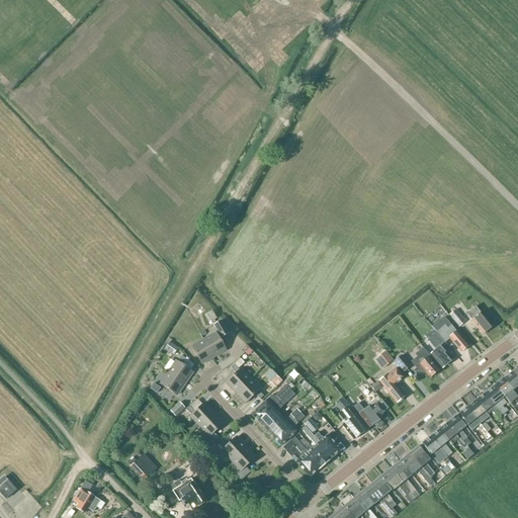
[(466,314),(483,334),(492,327),(476,307),(466,314)]
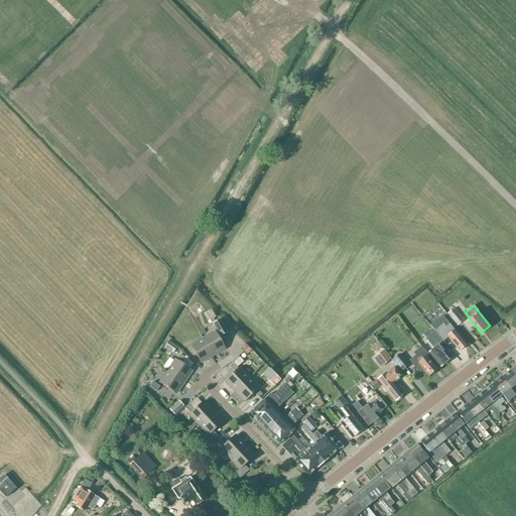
[(464,320),(454,308),(446,314),(457,327),(464,320)]
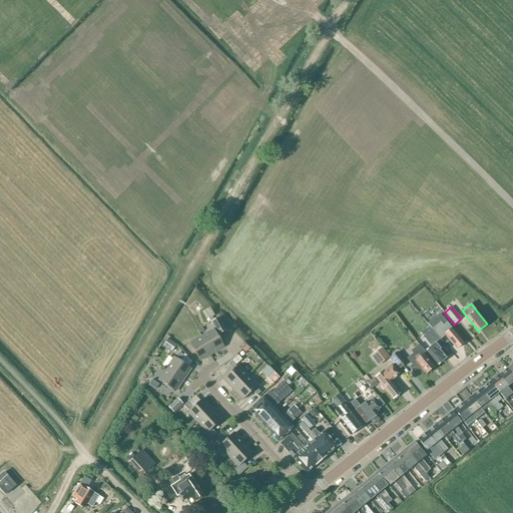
[(218,318),(210,323),(218,337),(226,332),(218,318)]
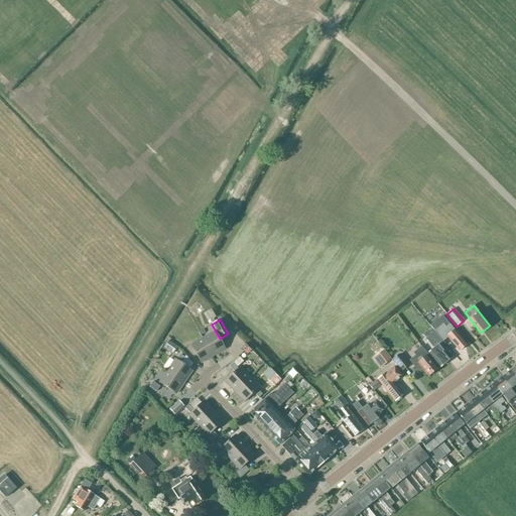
[(460,352),(467,345),(449,325),(445,328),(443,325),(434,332),(443,342),(447,338),(460,352)]
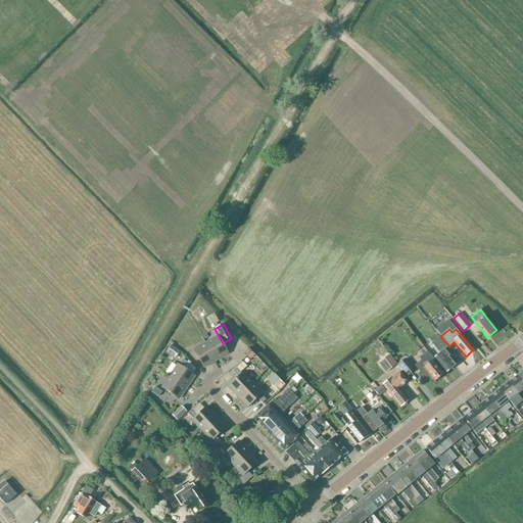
[(205,343),(216,361),(228,353),(218,336),(205,343)]
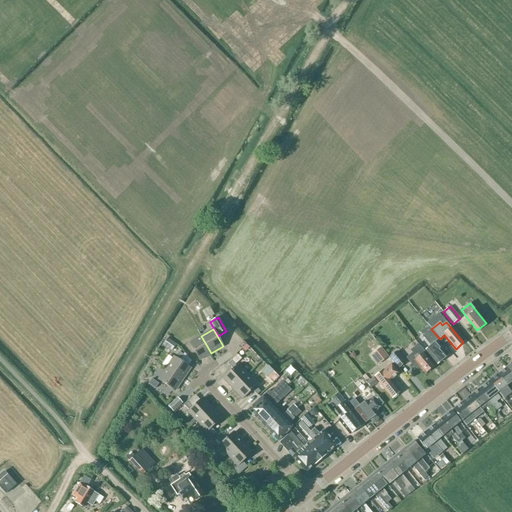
[(426,350),(437,364),(446,356),(441,350),(442,349),(438,344),(441,342),(431,329),(422,336),(430,346),(426,350)]
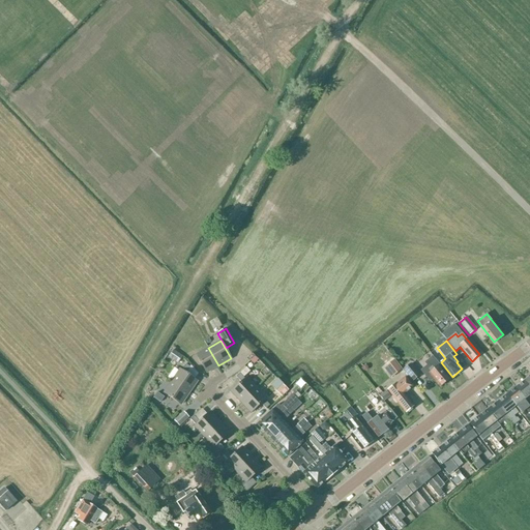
[(208,348),(196,355),(206,373),(218,366),(218,365),(208,348)]
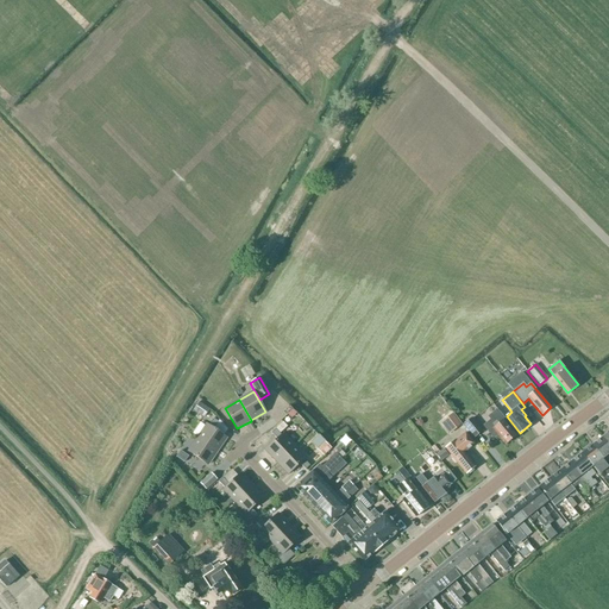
[(209,409),(199,402),(193,410),(203,418),(209,409)]
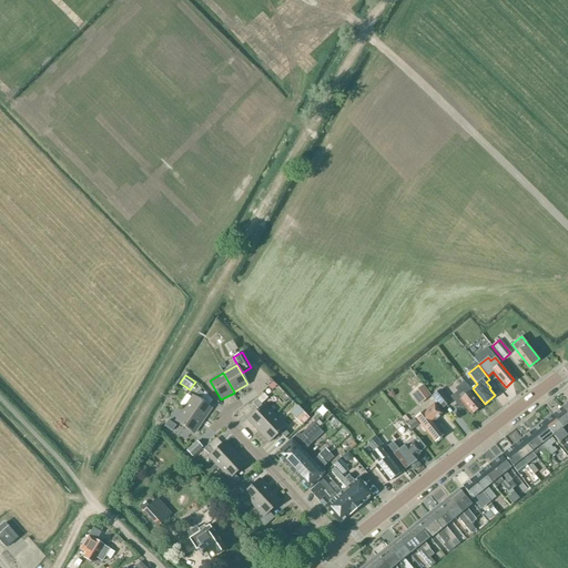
[(472,415),(482,407),(469,393),(470,392),(464,383),(456,388),(458,392),(452,397),(459,407),(462,408),(464,406),(472,415)]
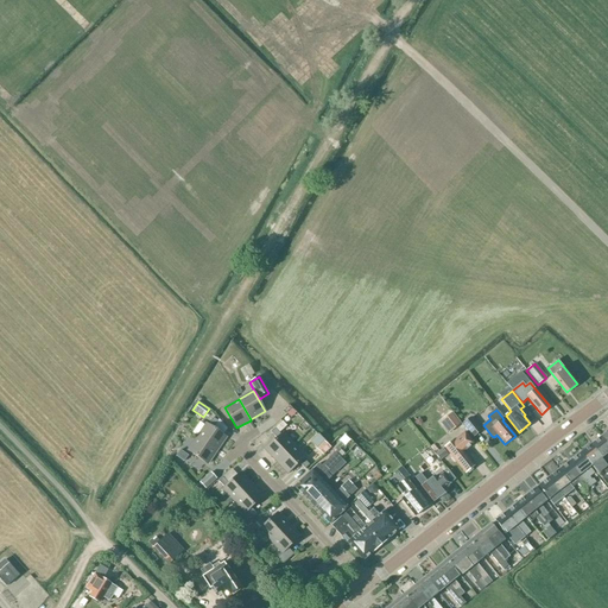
[(439,425),(448,436),(462,425),(453,415),(439,425)]
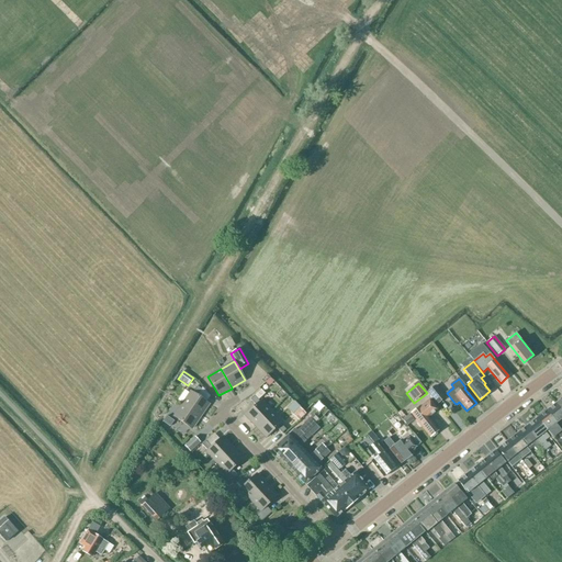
[(446,398),(436,385),(427,393),(437,405),(446,398)]
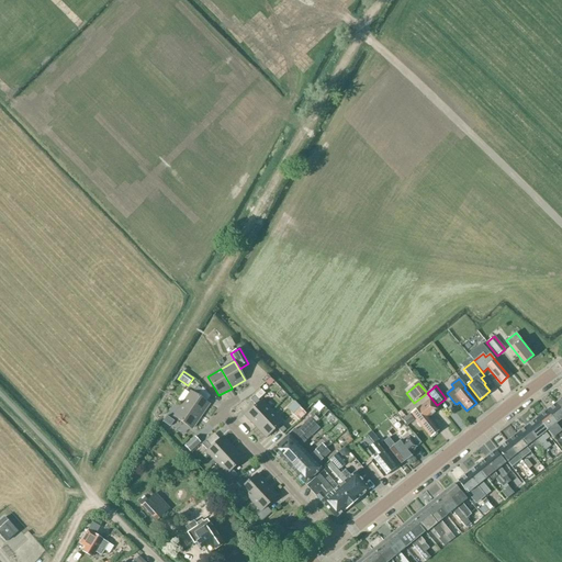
[(191,392),(182,404),(200,417),(201,417),(209,404),(197,396),(201,390),(197,386),(192,393),(191,392)]
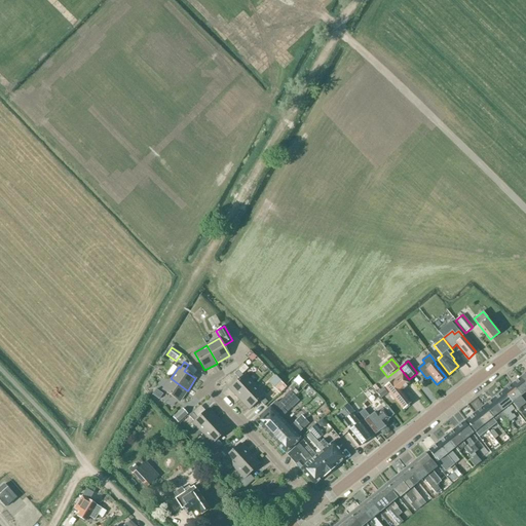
[(229,389),(239,400),(254,385),(245,375),(242,376),(241,375),(248,369),(245,365),(234,374),(239,380),(229,389)]
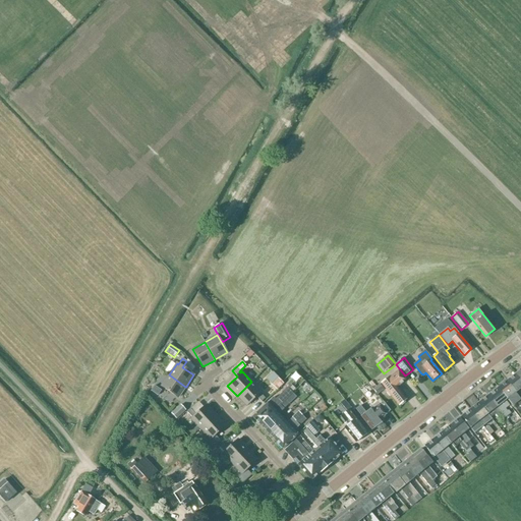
[(399,371),(382,386),(399,406),(406,400),(397,388),(406,381),(399,371)]
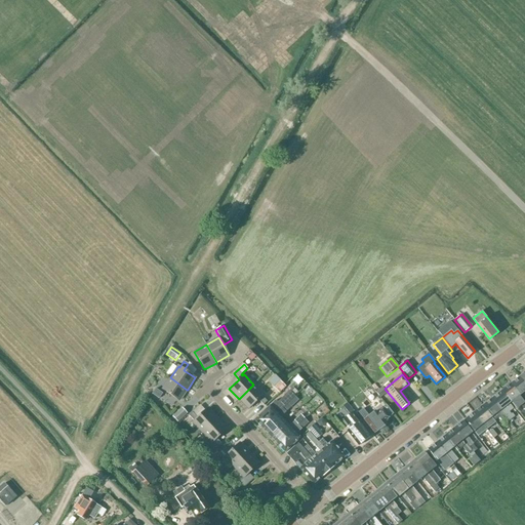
[(524,384),(519,376),(511,384),(524,402),(524,384)]
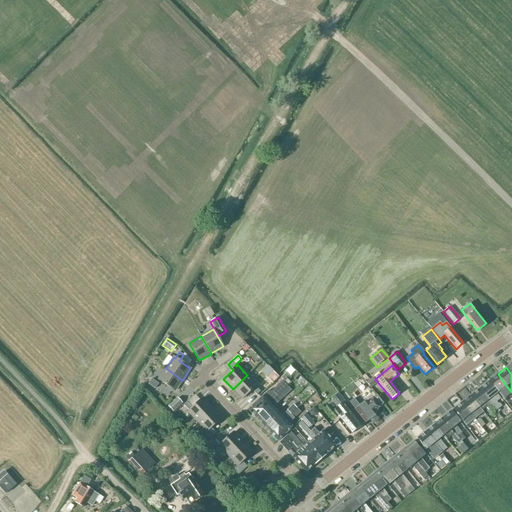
[(175,391),(182,380),(166,368),(158,380),(175,391)]
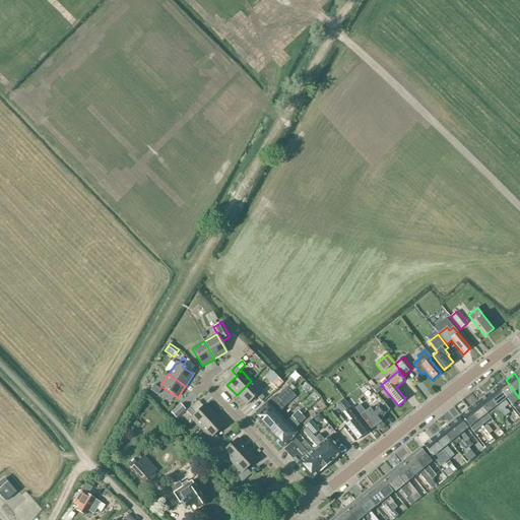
[(277,389),(282,382),(276,376),(270,383),(277,389)]
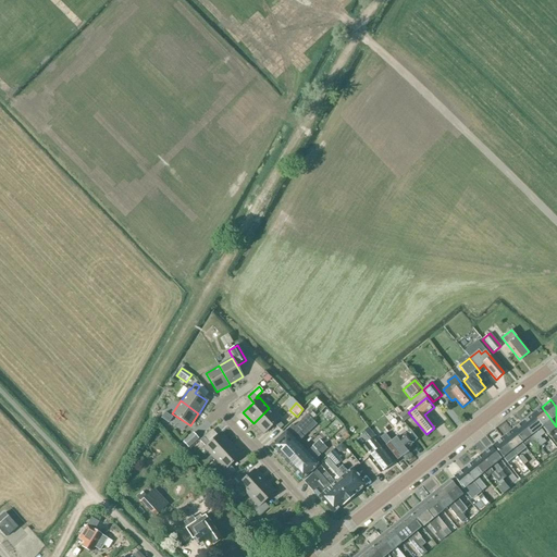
[(556,426),(542,407),(531,416),(541,428),(547,435),(556,426)]
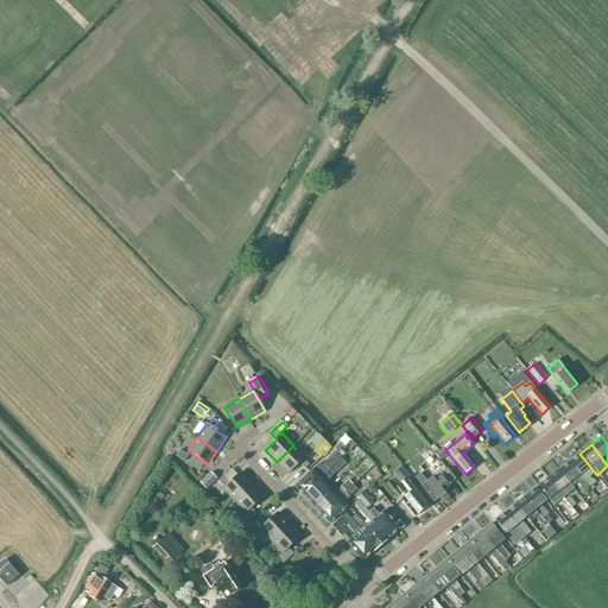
[(295,445),(293,445),(277,462),(287,474),(299,463),(305,469),(309,466),(303,460),(305,457),(295,445)]
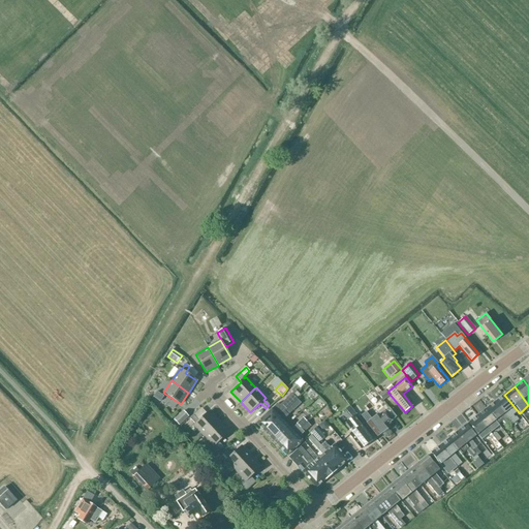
[(160,402),(163,397),(157,393),(153,398),(160,402)]
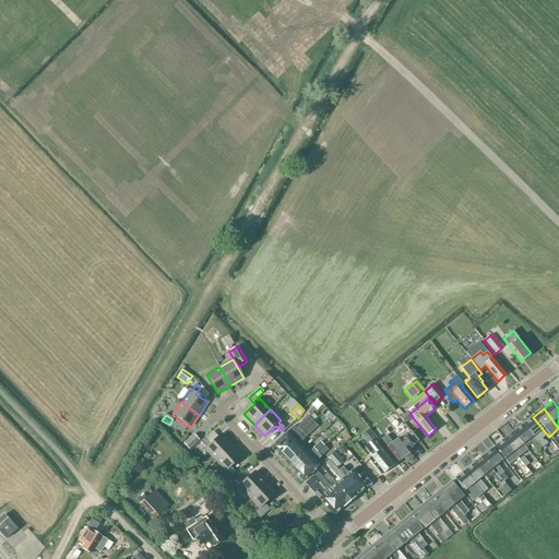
[(308,416),(308,417),(294,429),(296,431),(290,437),(287,432),(271,448),(278,456),(306,430),(313,423),(308,416)]
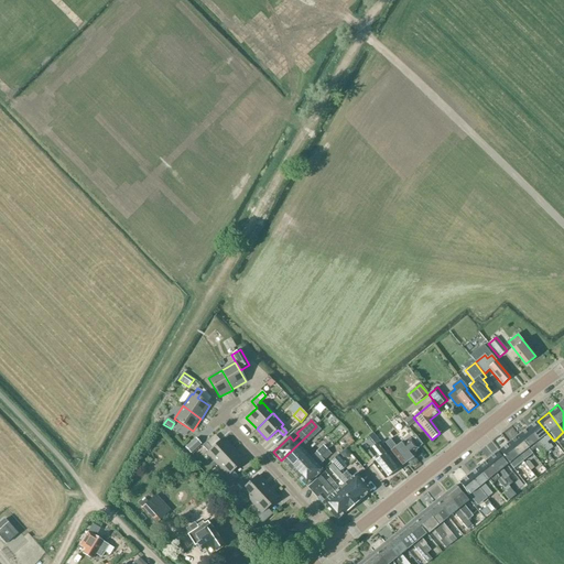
[(538,421),(533,424),(528,429),(546,453),(553,448),(551,445),(549,445),(548,443),(551,440),(548,434),(548,433),(538,421)]
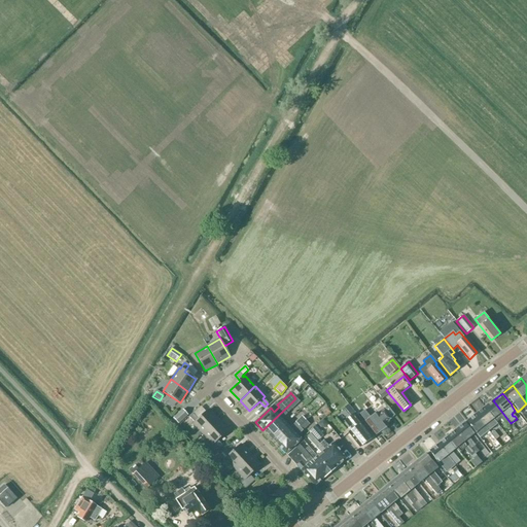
[(493,419),(494,419),(497,422),(500,419),(506,427),(511,423),(493,400),(484,408),(493,419)]
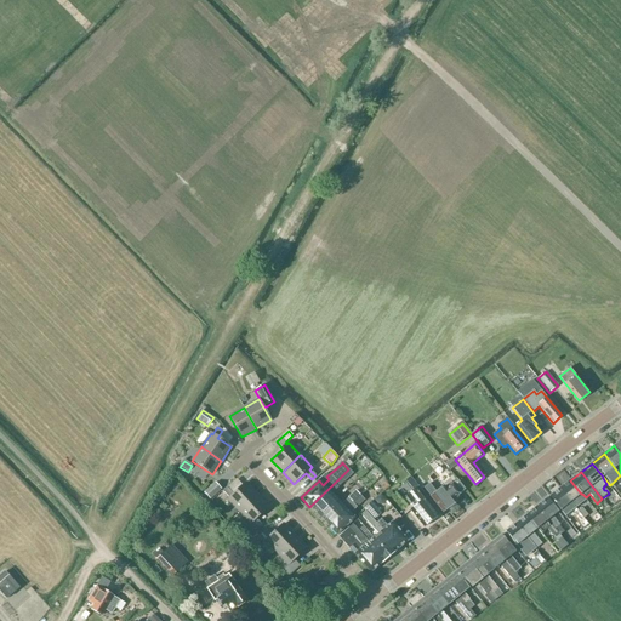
[(345,482),(340,478),(309,507),(319,517),(336,500),(331,494),(345,482)]
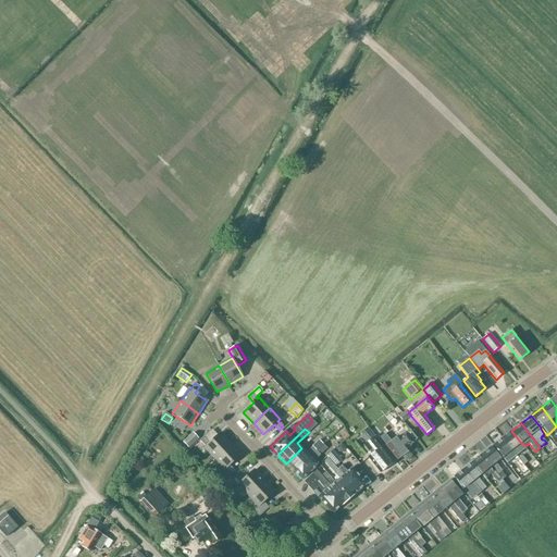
[(398,436),(386,446),(388,448),(397,460),(409,450),(407,447),(417,440),(410,431),(400,438),(398,436)]
